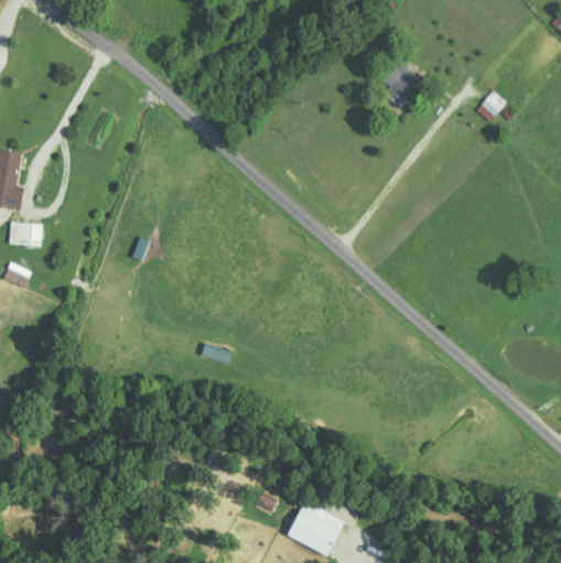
[(401,106),(421,77),(398,61),(384,80),(391,86),(385,95),(401,106)]
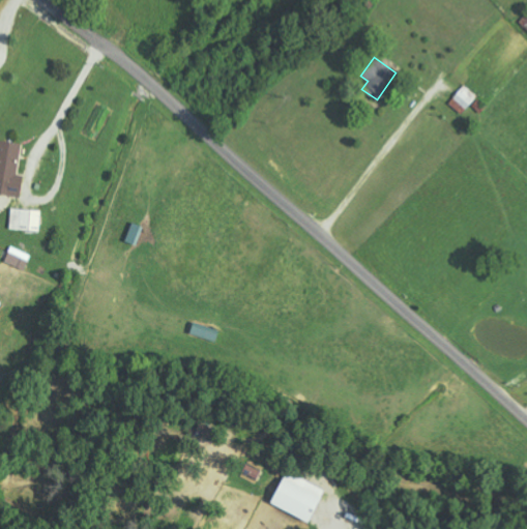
[(447,103),(461,114),(476,95),(463,84),(447,103)]
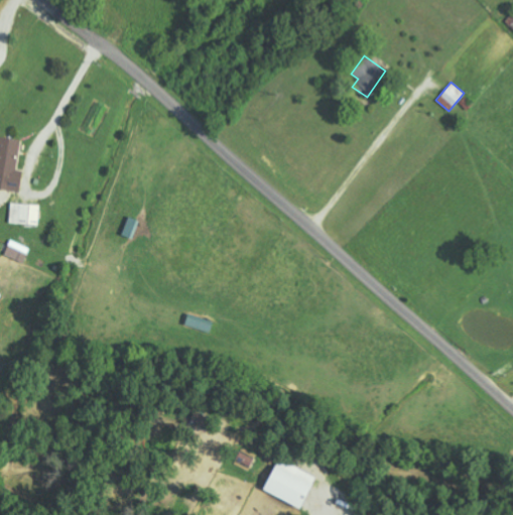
[(19,139),(0,136),(0,187),(18,190),(21,169),(15,168),(19,139)]
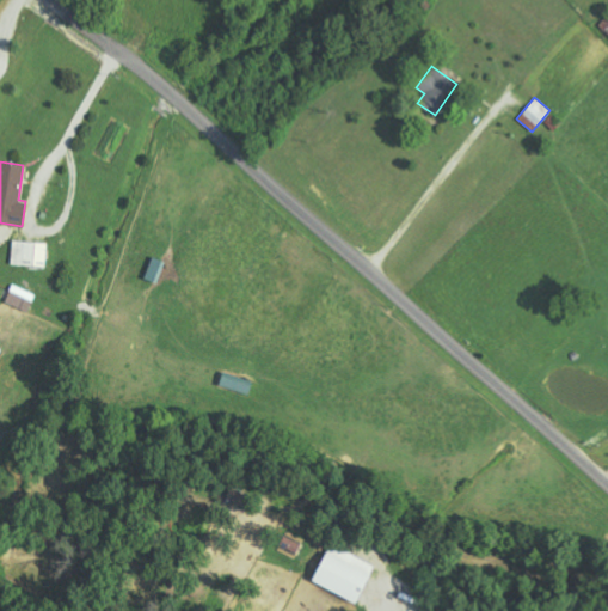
[(10,264),(44,266),(44,242),(11,240),(10,264)]
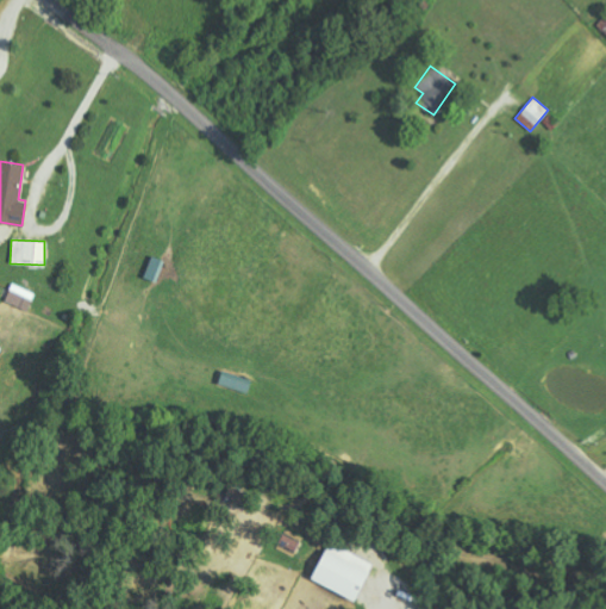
[(4,300),(25,311),(33,293),(11,283),(4,300)]
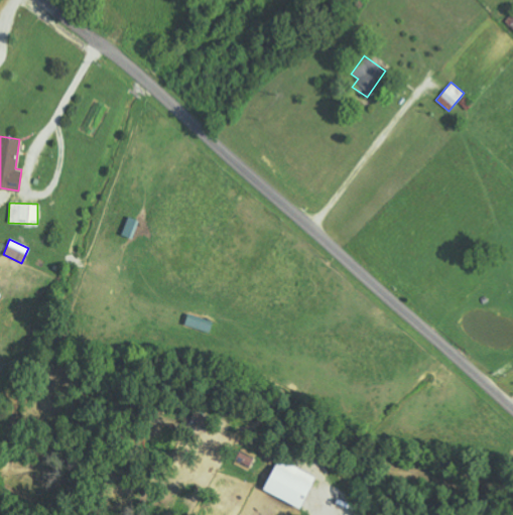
[(262,489),(298,509),(315,478),(293,467),(290,472),(276,465),(262,489)]
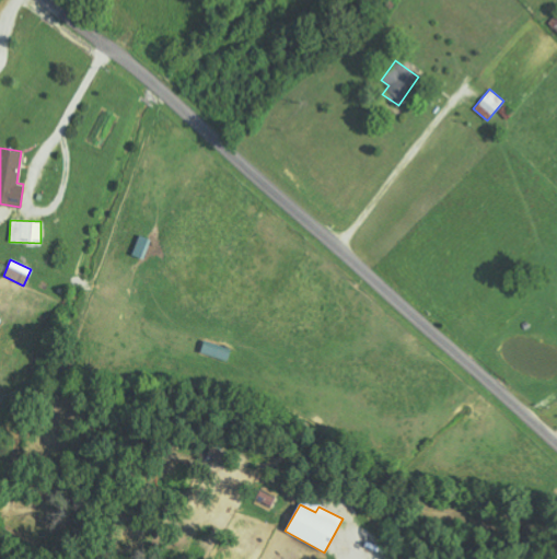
All buildings are outlined.
